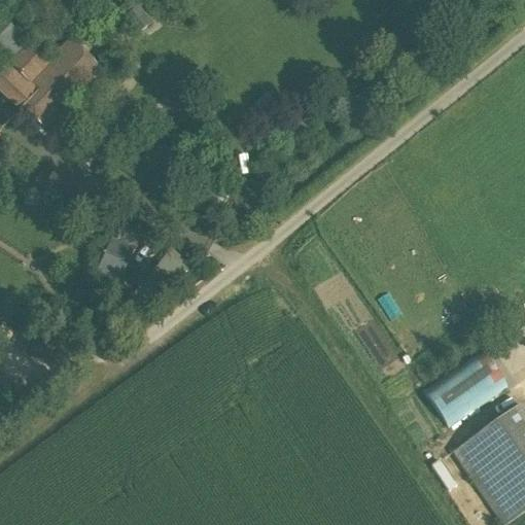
[(151,19),(136,0),(119,13),(136,32),(151,19)]
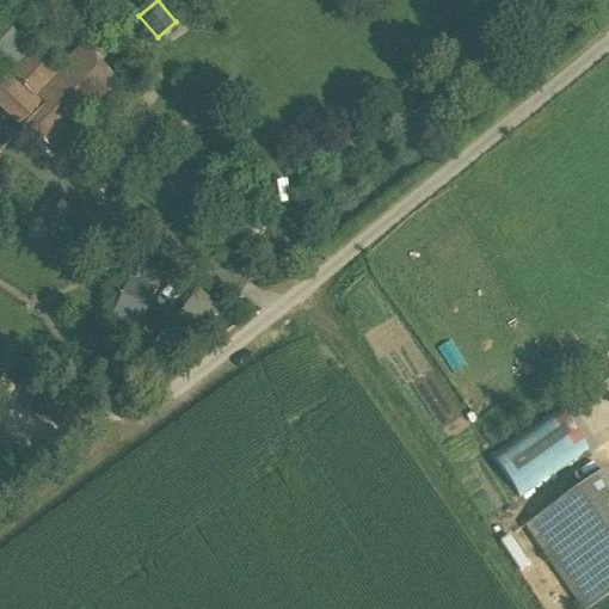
[(60,72),(36,96),(44,105),(29,122),(57,149),(122,81),(85,45),(60,72)]
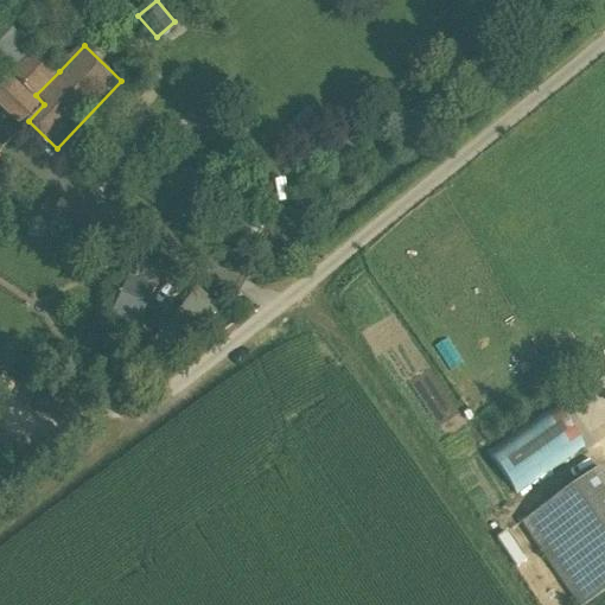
[(33,48),(11,71),(36,95),(59,71),(33,48)]
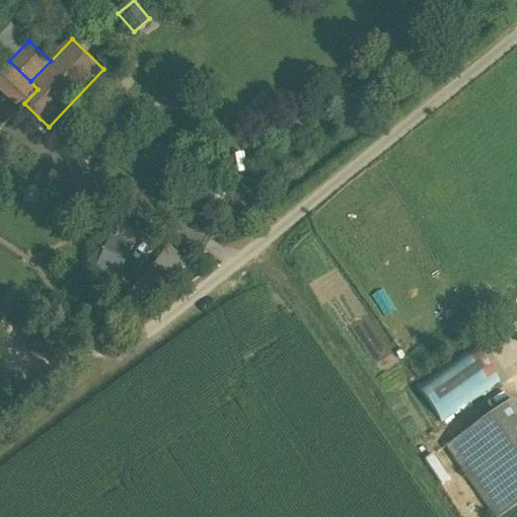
[(30,81),(9,61),(0,70),(0,85),(22,107),(24,103),(38,89),(30,81)]
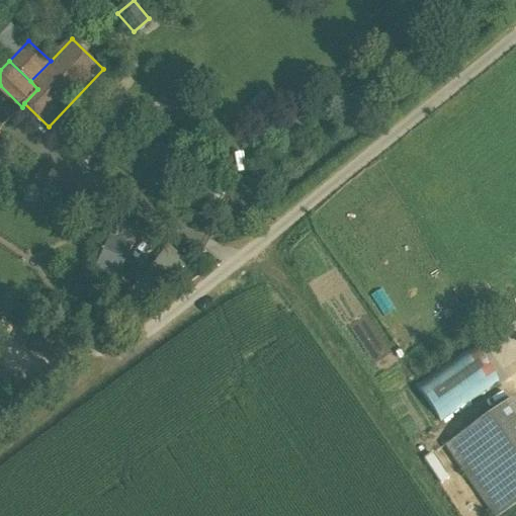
[(109,232),(94,262),(119,274),(135,244),(109,232)]
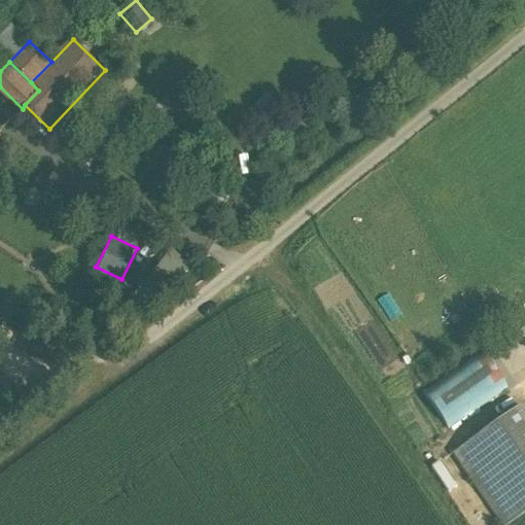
[(483,349),(424,390),(450,427),(509,386),(483,349)]
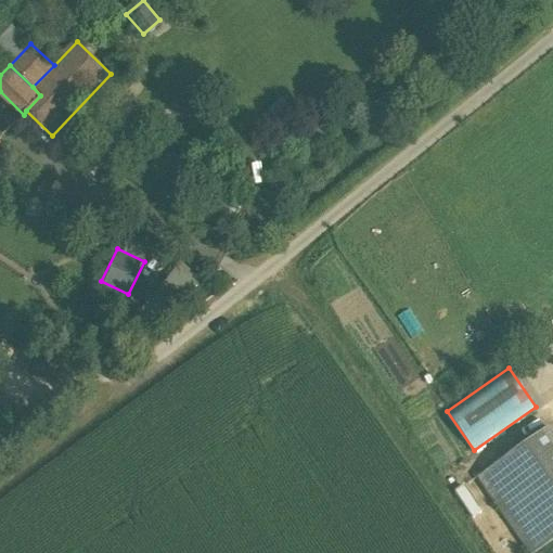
[(552,434),(548,426),(476,476),(528,552),(530,552),(552,537),(552,434)]
